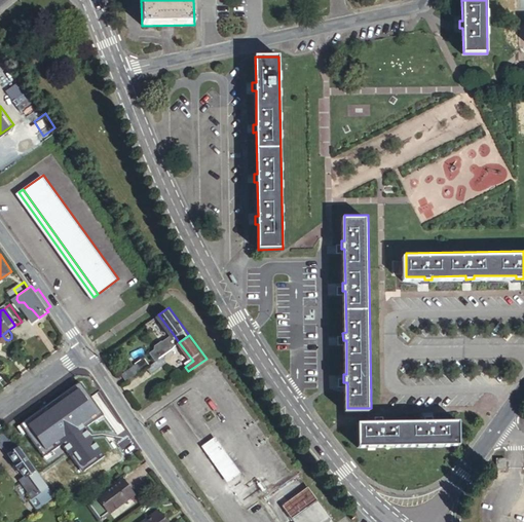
[(179,342),(175,336),(167,340),(163,340),(157,344),(157,348),(152,351),(157,358),(179,342)]
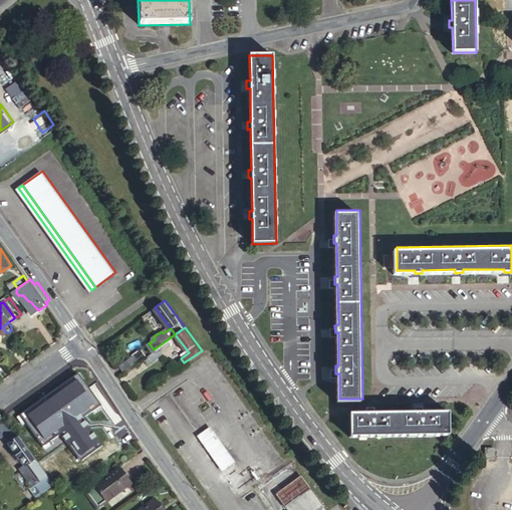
[(166,343),(150,355),(155,362),(171,350),(166,343)]
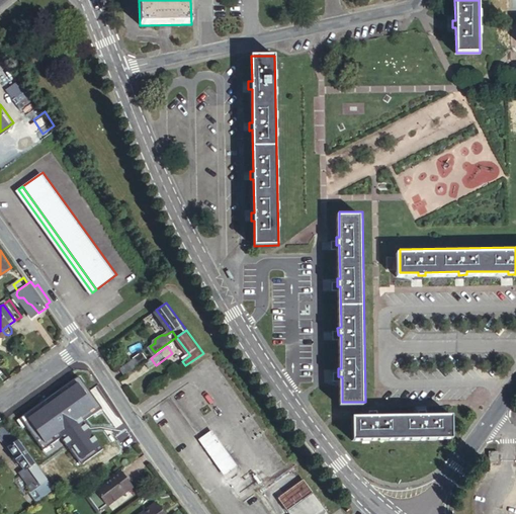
[(148,349),(140,354),(144,360),(152,354),(148,349)]
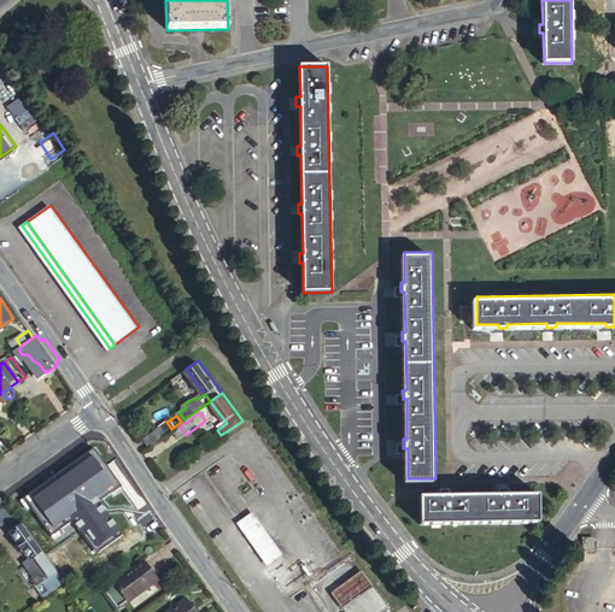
[(156,440),(171,429),(167,422),(151,433),(156,440)]
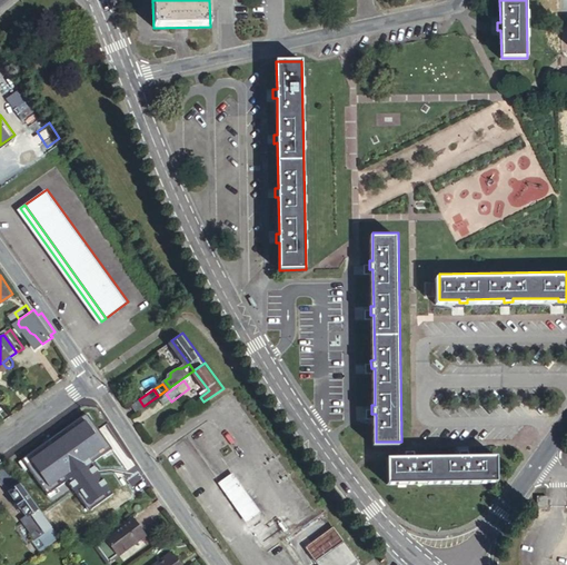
[(92,420),(61,443),(75,463),(106,440),(92,420)]
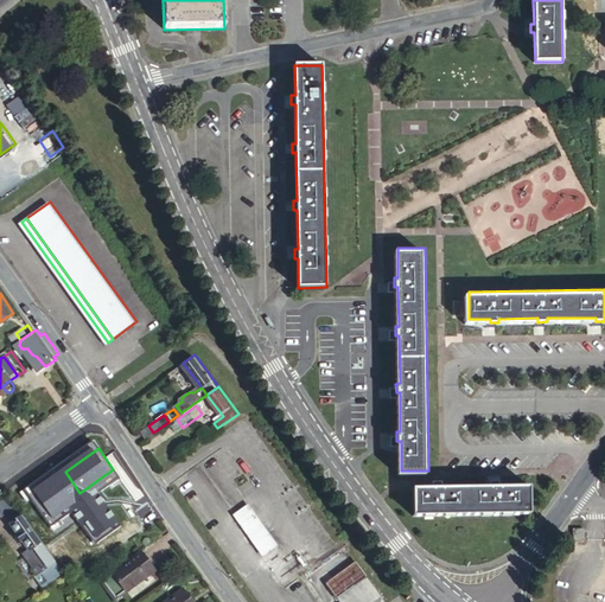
[(435,484),(415,484),(415,512),(533,510),(532,482),(502,482),(502,479),(494,479),(494,482),(471,484),(471,480),(466,480),(466,484),(445,484),(445,480),(435,480),(435,484)]
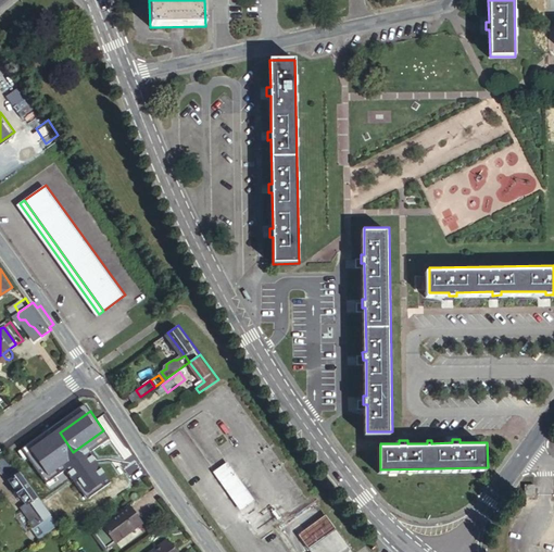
[(26,507),(38,525),(55,512),(11,451),(1,459),(5,465),(2,467),(12,481),(14,479),(19,486),(17,487),(24,494),(25,493),(32,503),(26,507)]
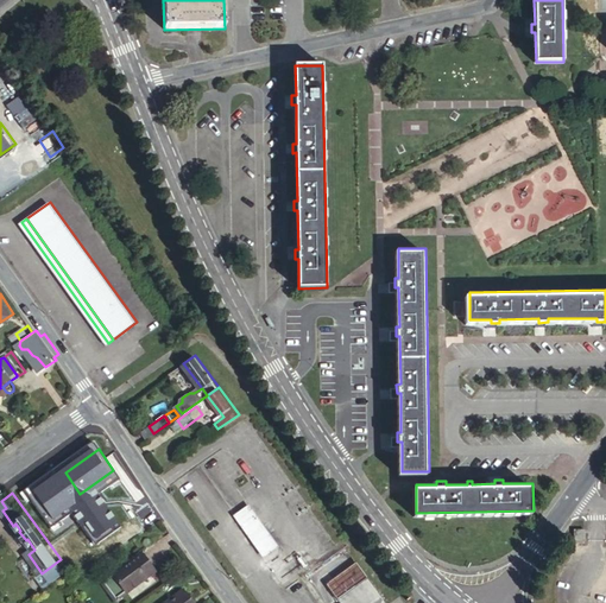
[(239,514),(246,524),(260,513),(253,503),(239,514)]
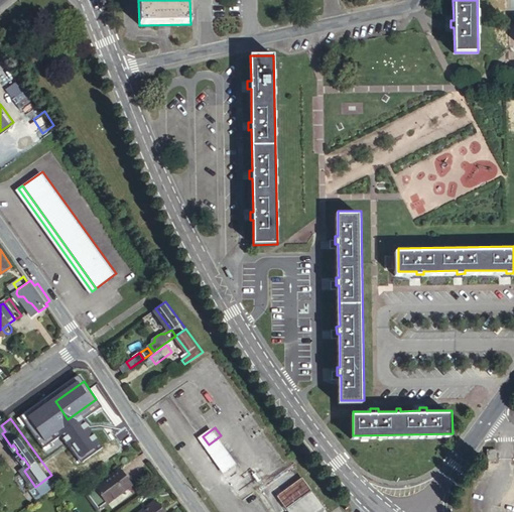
[(221,435),(209,444),(214,452),(226,443),(221,435)]
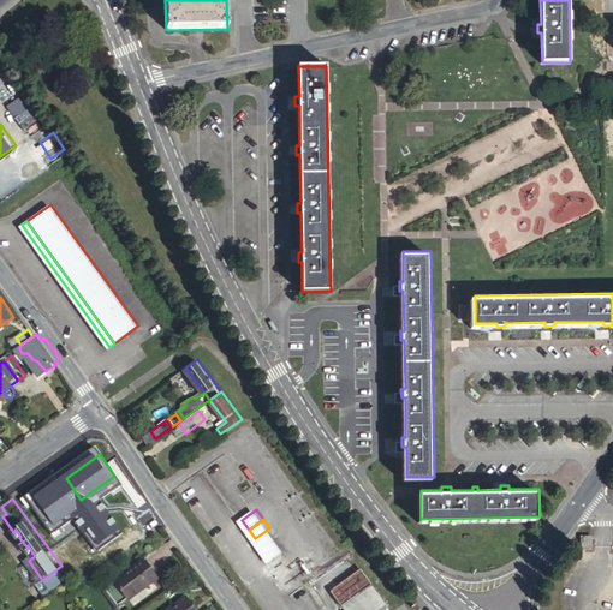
[(285,550),(269,528),(255,538),(271,561),(285,550)]
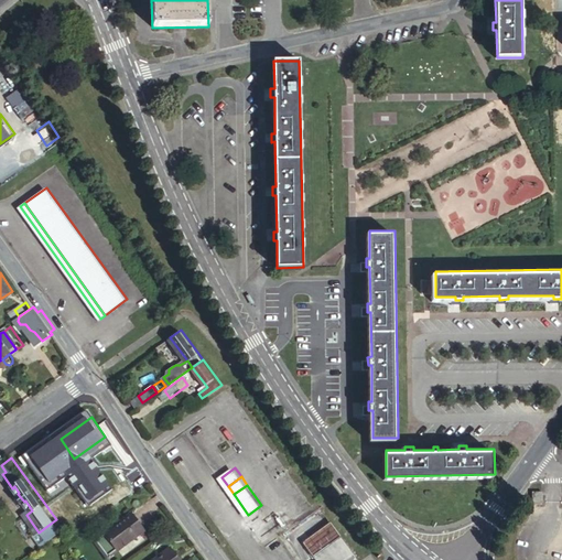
[(544,488),(535,488),(535,498),(544,498),(544,488)]
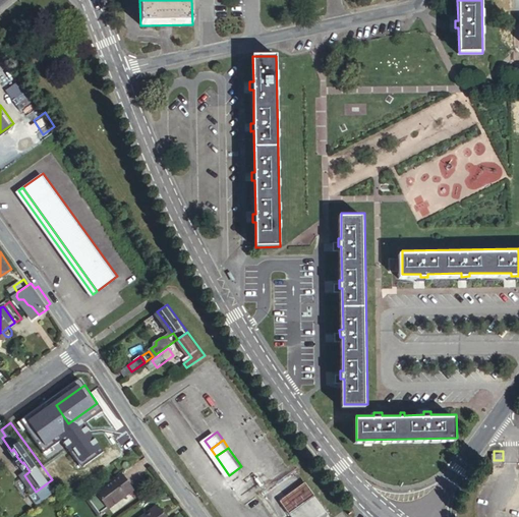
[(16,456),(12,459),(24,475),(30,471),(23,462),(22,463),(16,456)]
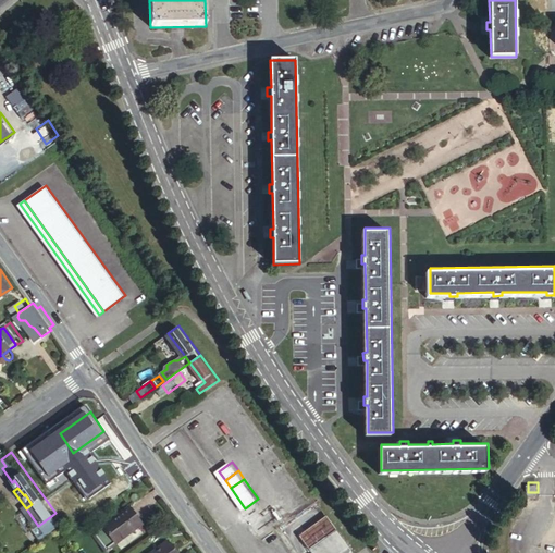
[(113,548),(150,520),(137,503),(100,531),(113,548)]
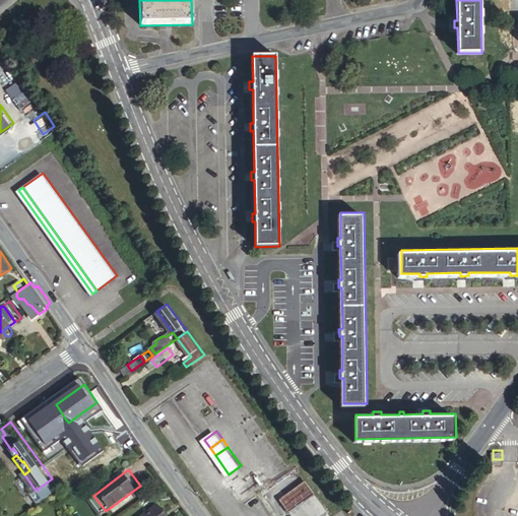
[(65,495),(78,486),(71,476),(59,486),(65,495)]
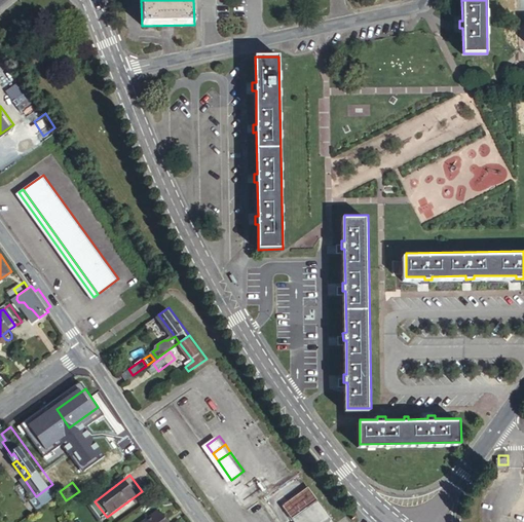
[(311,483),(284,502),(295,517),(322,497),(311,483)]
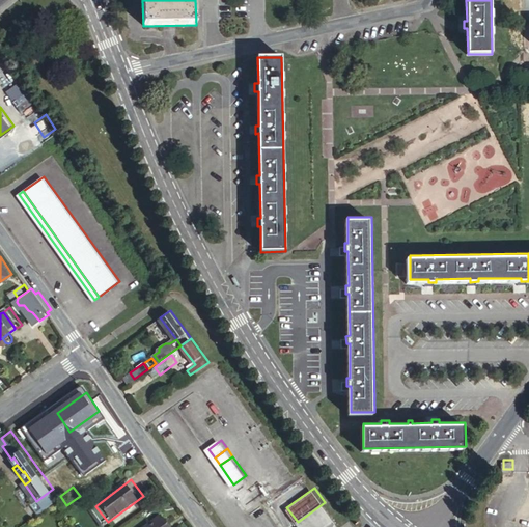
[(40,512),(59,499),(53,489),(36,501),(33,503),(40,512)]
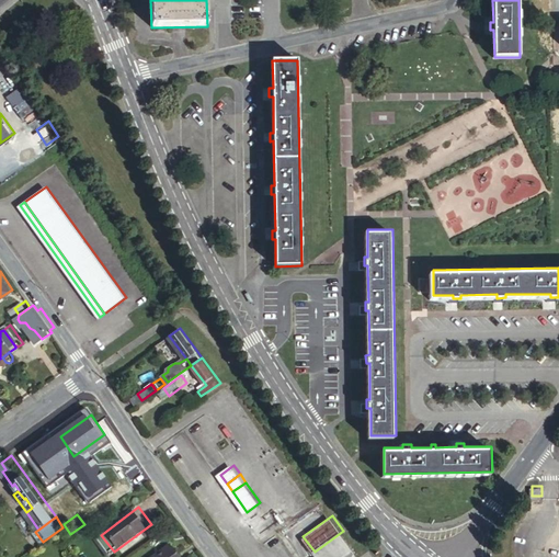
[(152,556),(186,556),(174,541),(152,556)]
